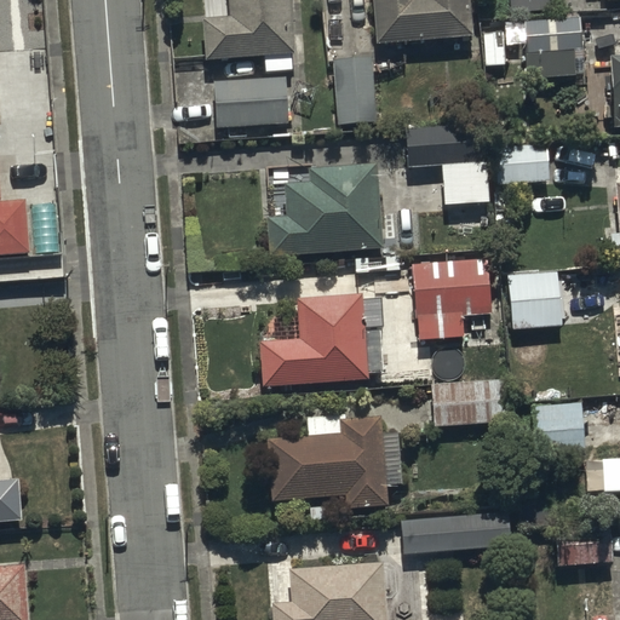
[(294,53),(291,0),(229,0),(230,17),(205,18),(207,58),(294,53)]
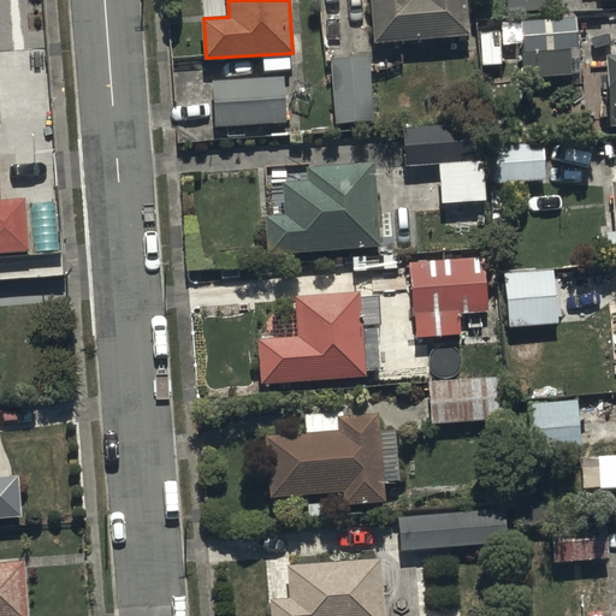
[(371,0),(374,42),(473,35),(469,0),(371,0)]
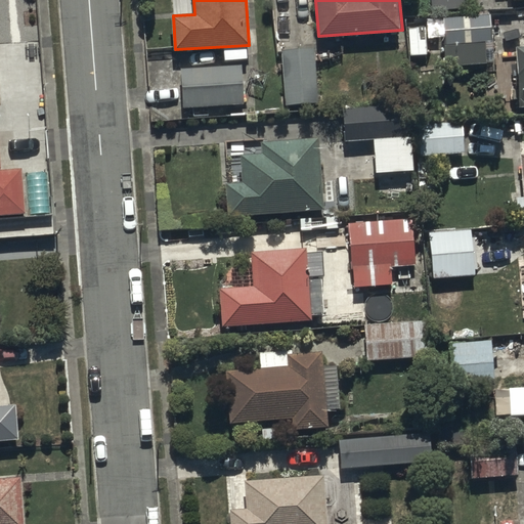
[(489,13),(444,15),(446,67),(492,63),(489,13)]
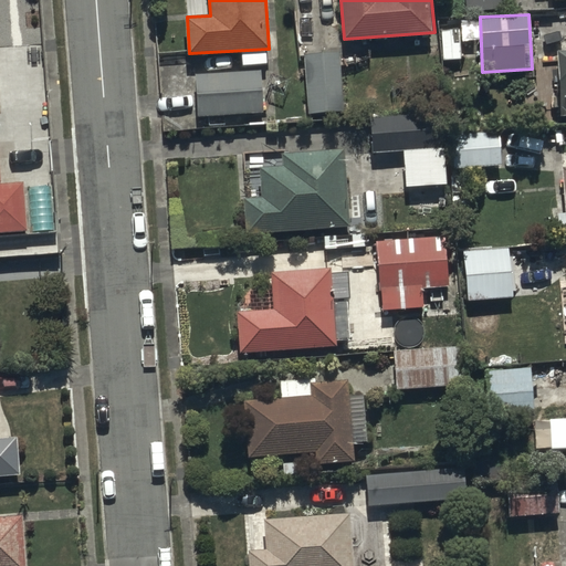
[(342,53),(303,55),(306,112),(345,109),(342,53)]
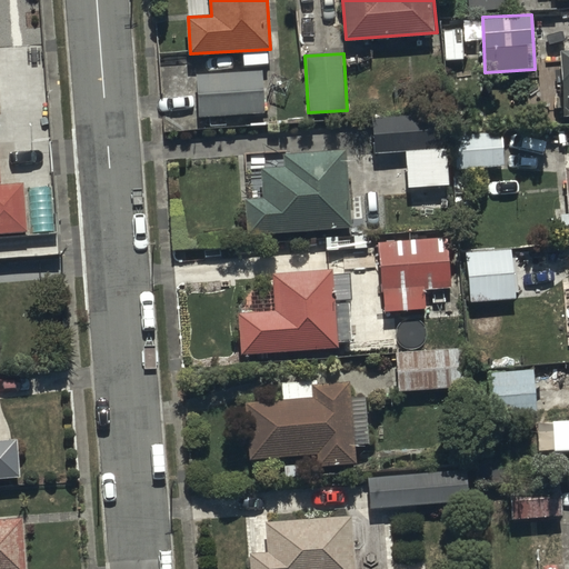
[(568,53),(559,55),(563,118),(568,117),(568,53)]
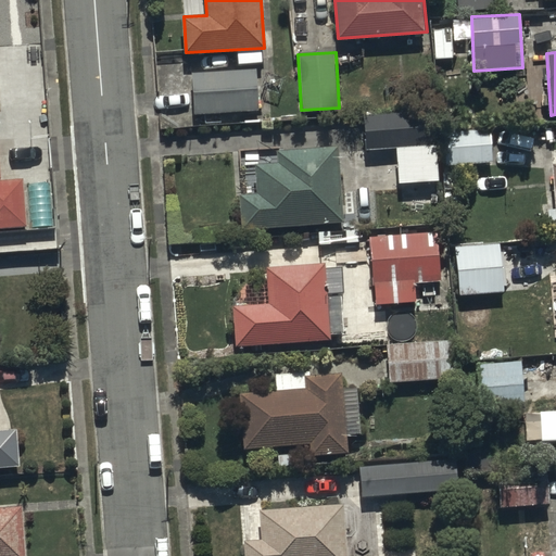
[(257,67),(193,73),(197,115),(261,111),(257,67)]
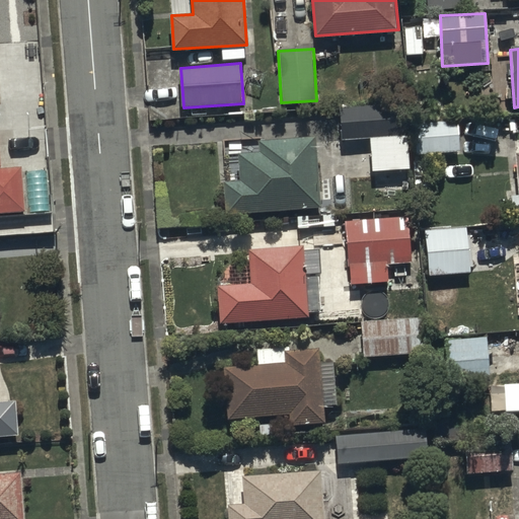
[(402,104),(339,107),(340,139),(371,138),(373,171),(409,170),(406,135),(403,135),(402,104)]
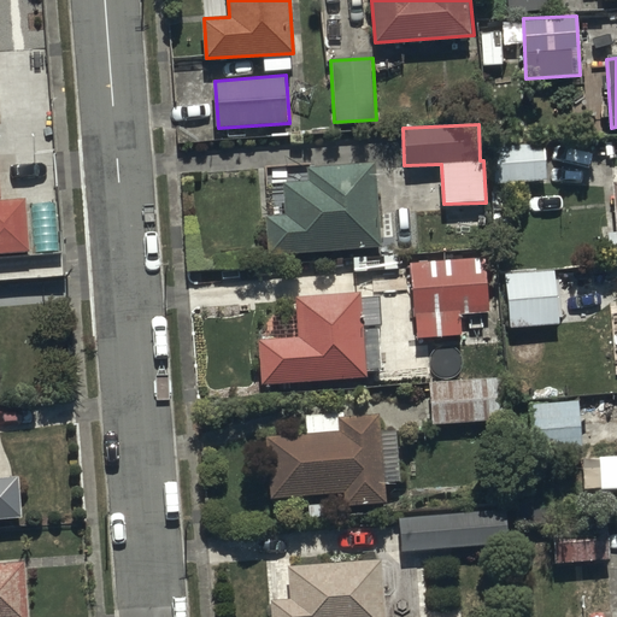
[(546,144),(492,145),(494,183),(547,181),(546,144)]
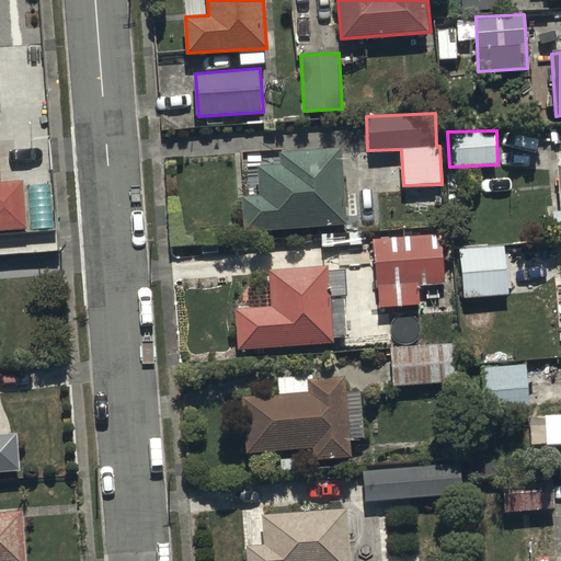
[(242,199),(244,233),(347,226),(342,150),(279,155),(279,164),(254,167),(256,198),(242,199)]
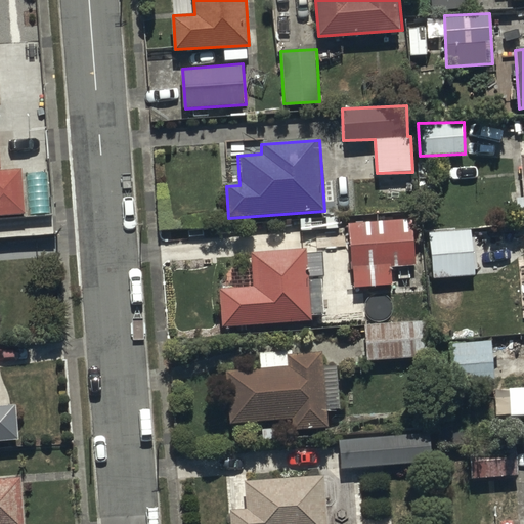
[(0,216),(26,214),(23,170),(0,171),(0,216)]
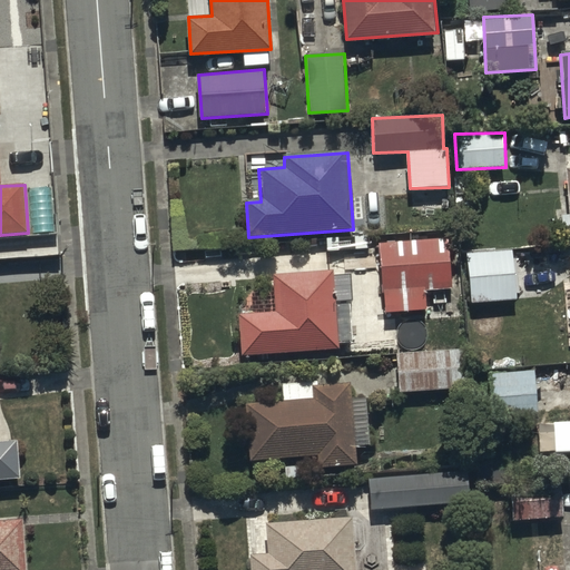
[(449,237),(379,242),(384,313),(425,310),(424,292),(453,290),(449,237)]
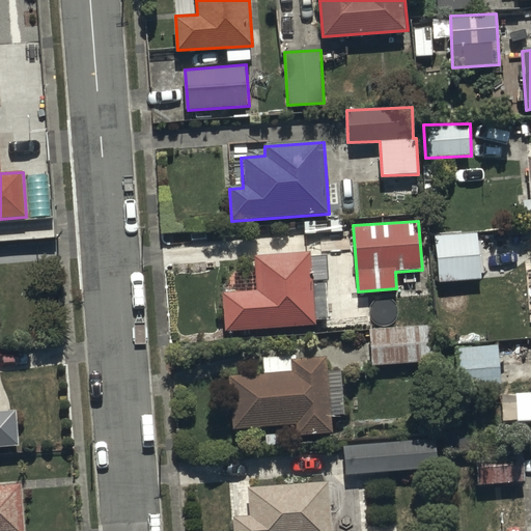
[(477,232),(434,234),(437,281),(480,279),(477,232)]
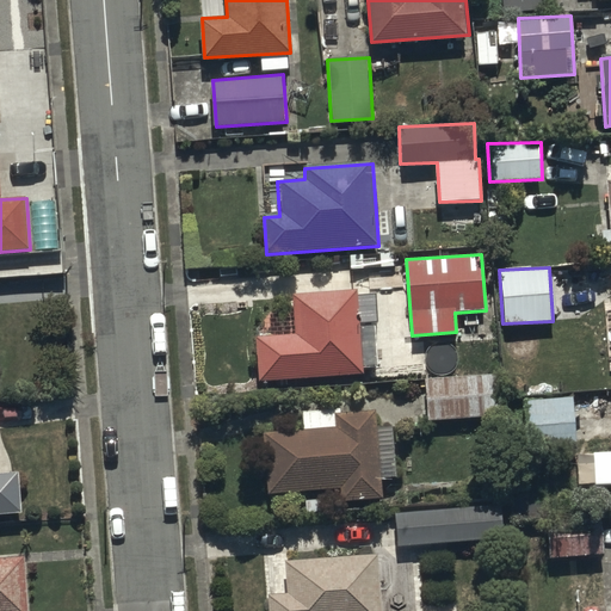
[(257,337),(259,381),(364,375),(358,291),(291,295),(294,334),(257,337)]
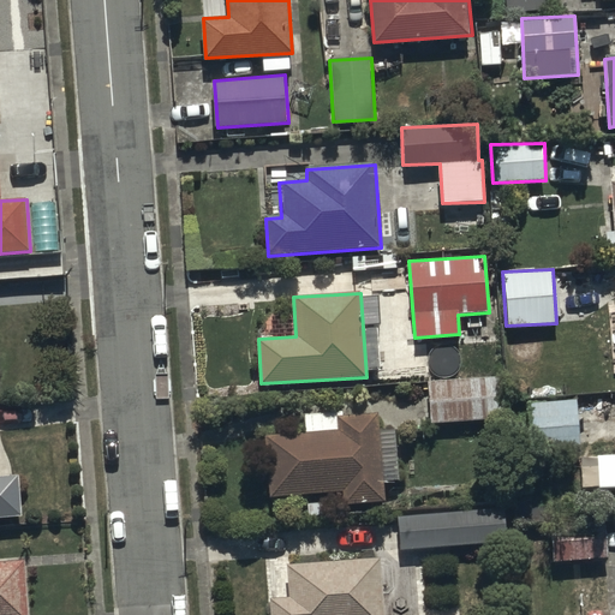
[(465,352),(431,354),(431,374),(466,372),(465,352)]
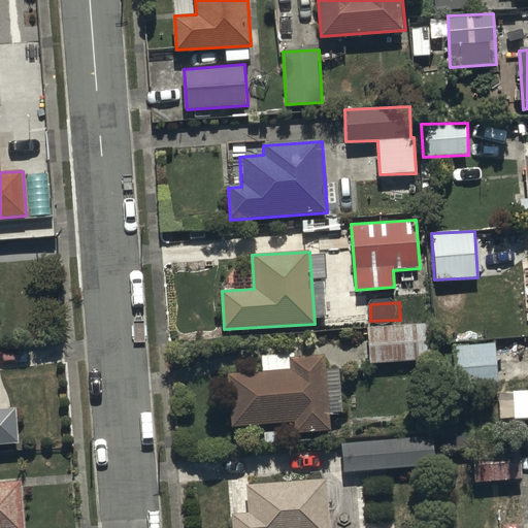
[(432,324),(366,327),(367,362),(434,359),(432,324)]
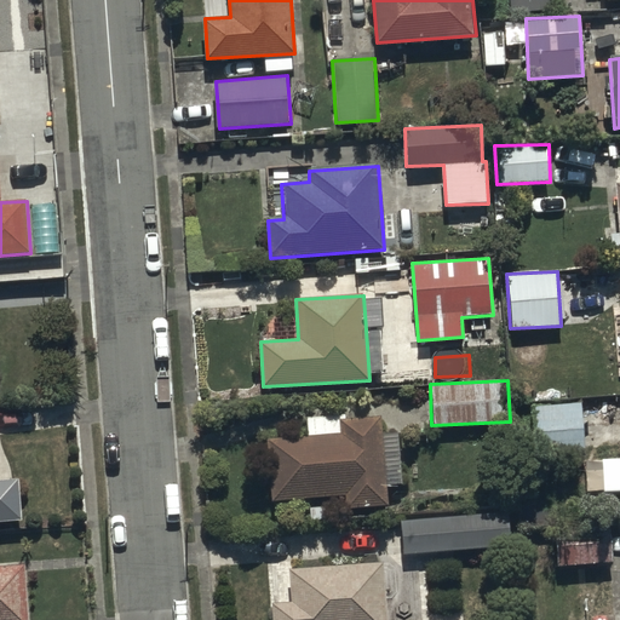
[(583,403),(533,407),(537,460),(585,457),(583,403)]
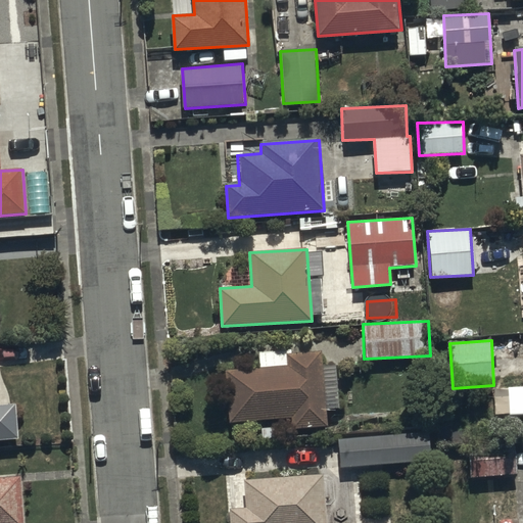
[(228,369),(230,420),(292,417),(292,428),(328,426),(327,409),(338,408),(336,366),(323,367),(323,351),(291,353),(291,348),(257,350),(258,368),(228,369)]
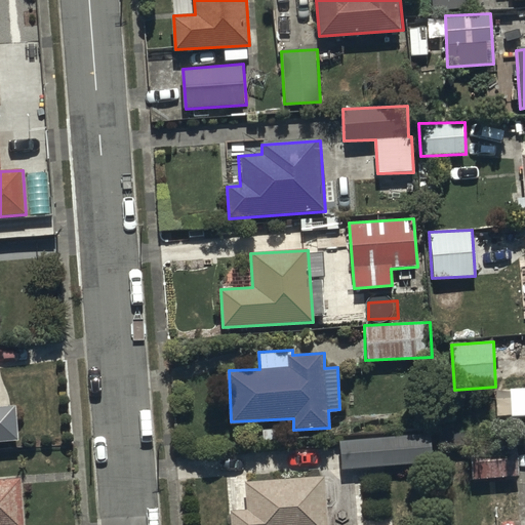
[(0,441),(21,440),(18,407),(0,408),(0,441)]
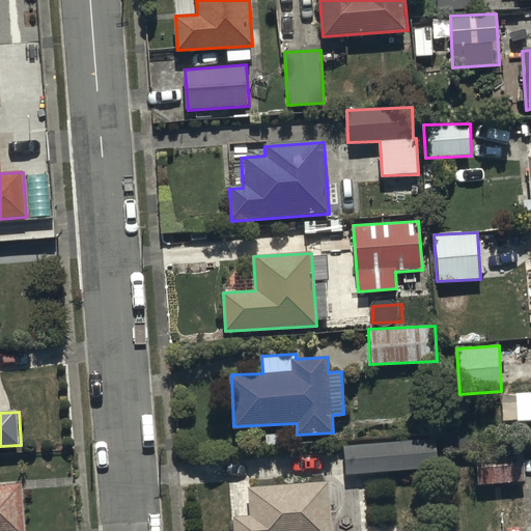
[(436,438),(344,444),(346,475),(438,469),(436,438)]
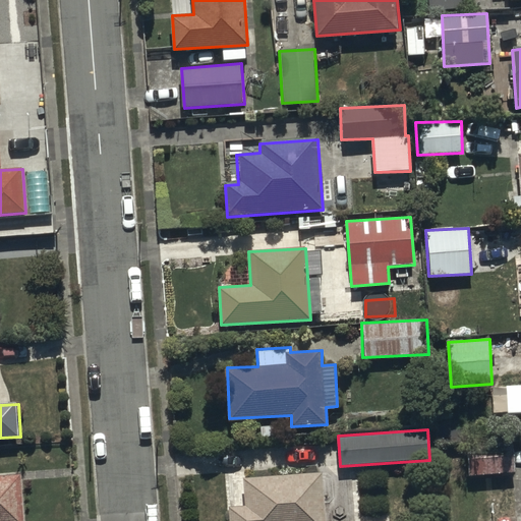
[(466,443),(467,476),(515,474),(513,440),(466,443)]
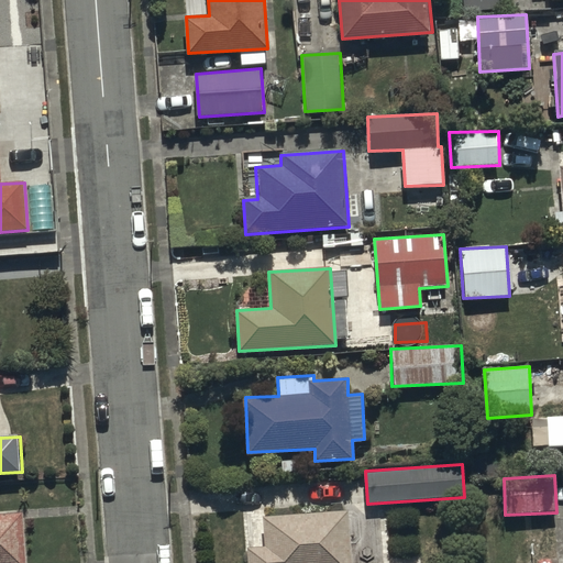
[(247,548),(247,562),(351,562),(349,511),(264,516),(265,547),(247,548)]
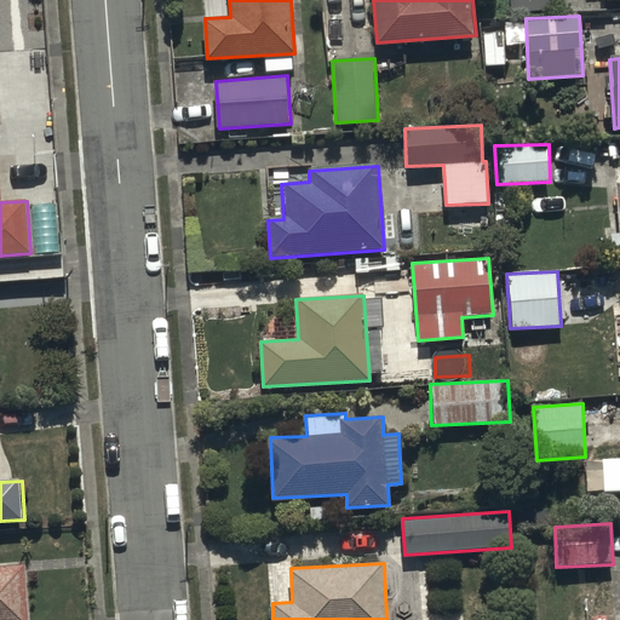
[(29,619),(26,564),(0,566),(0,619),(29,619)]
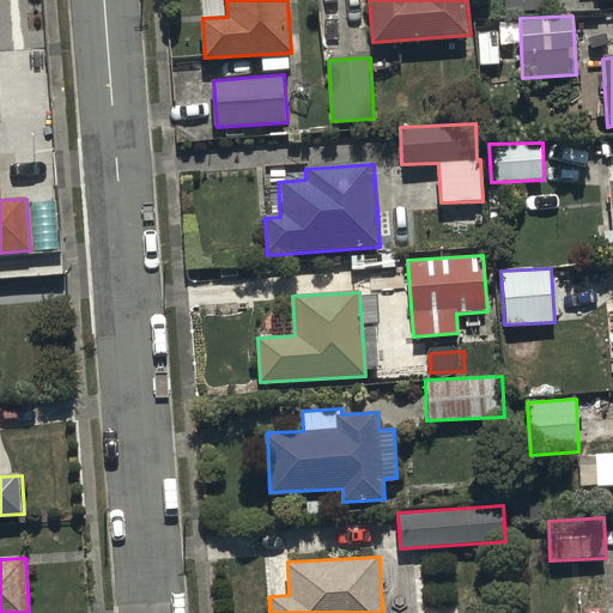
All buildings are outlined.
